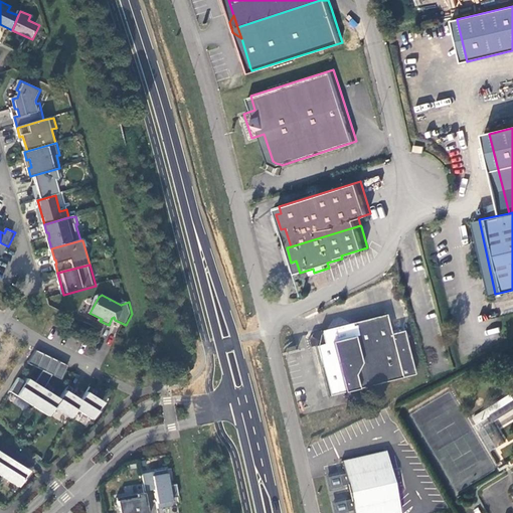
[(416,372),(405,328),(392,331),(388,312),(351,321),(345,317),(344,320),(336,322),(334,319),(329,327),(315,330),(311,336),(313,344),(319,343),(331,393),(355,387),(416,372)]
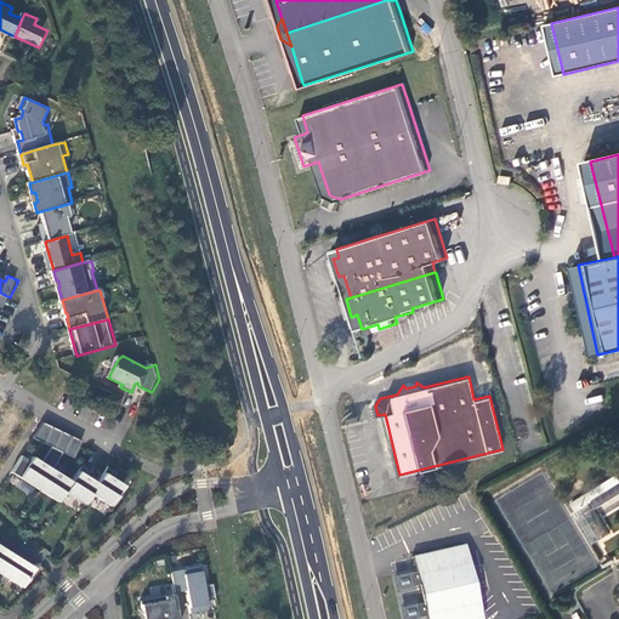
[(399,475),(385,414),(378,415),(379,419),(392,476),(399,475)]
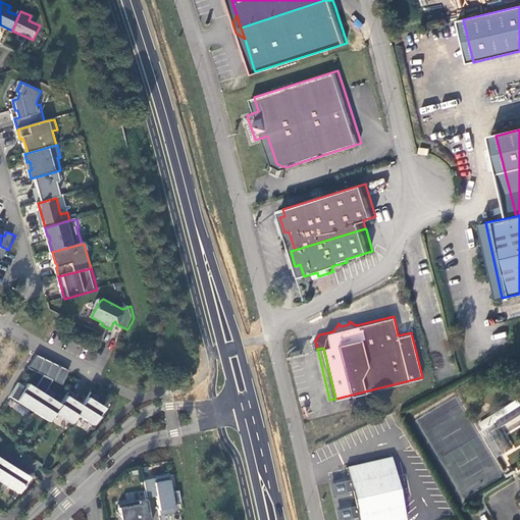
[(39,355),(31,369),(40,373),(47,359),(39,355)]
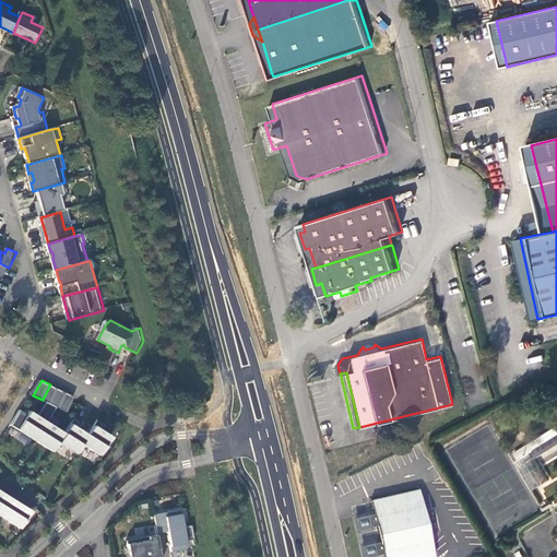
[(50,384),(43,400),(51,404),(59,389),(50,384)]
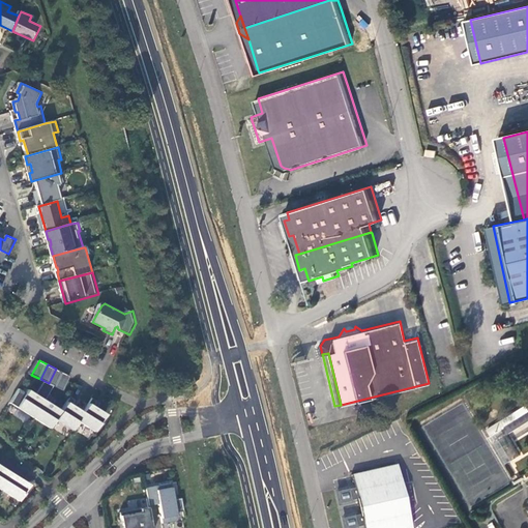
[(56,369),(49,383),(56,386),(57,387),(64,373),(56,369)]
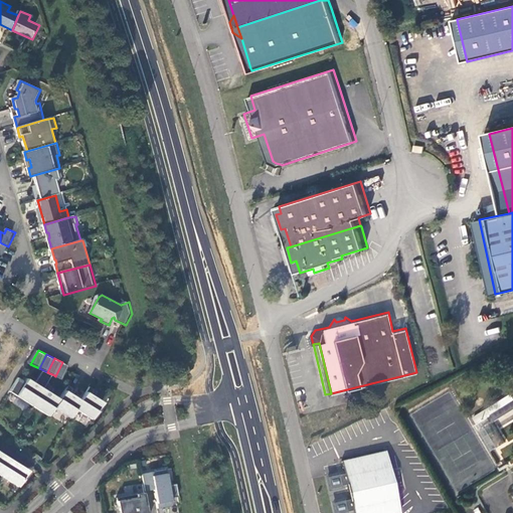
[(64,380),(70,366),(62,362),(55,376),(64,380)]
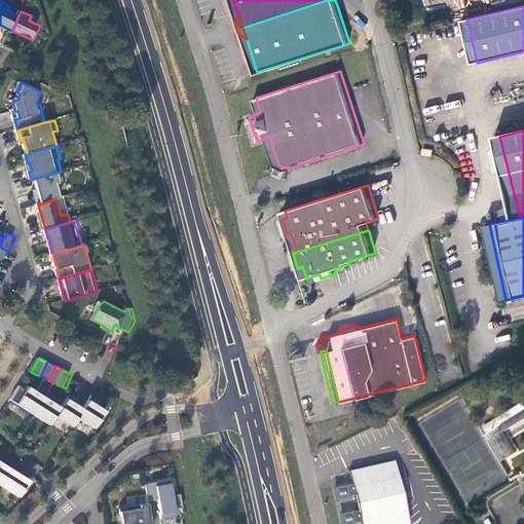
[(42,395),(30,387),(19,405),(36,415),(49,393),(45,389),(42,395)]
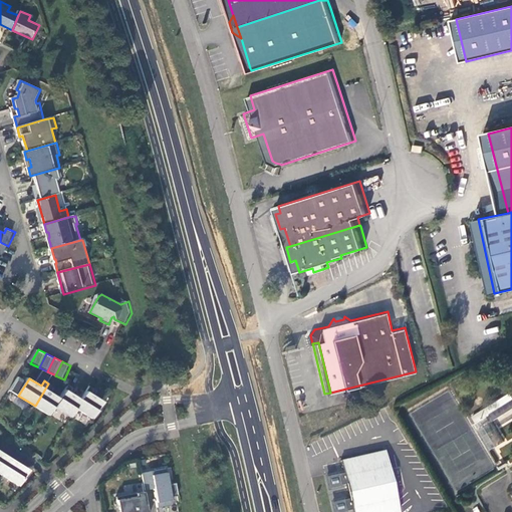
[(50,392),(53,387),(48,384),(35,406),(51,416),(56,407),(61,399),(50,392)]
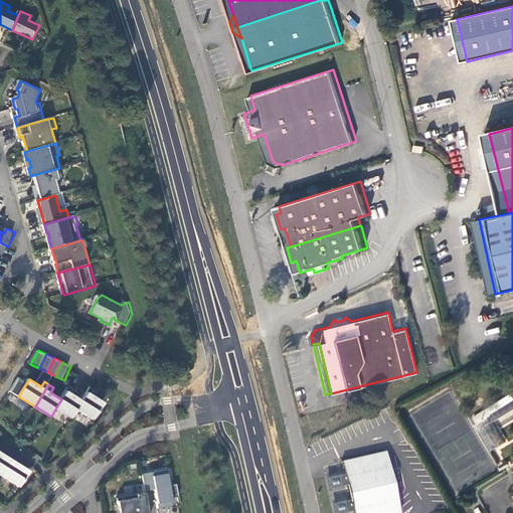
[(83,400),(72,393),(75,389),(70,385),(61,399),(56,407),(73,418),(78,409),(83,400)]
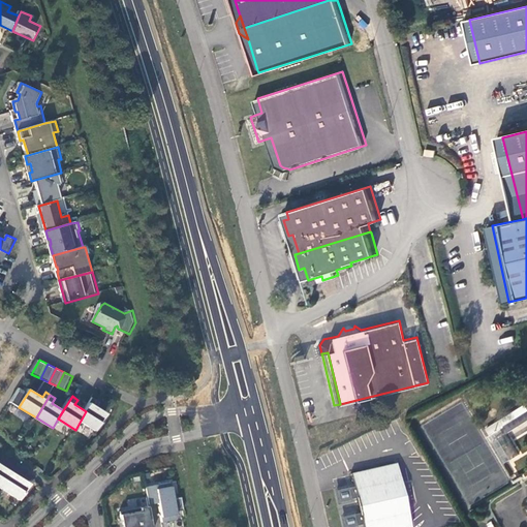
[(97,431),(109,413),(96,406),(99,401),(94,398),(86,412),(86,411),(81,421),(97,431)]
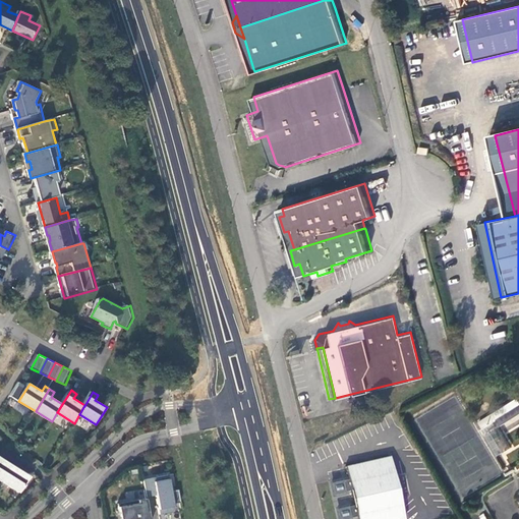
[(518,404),(500,417),(504,423),(518,413),(518,404)]
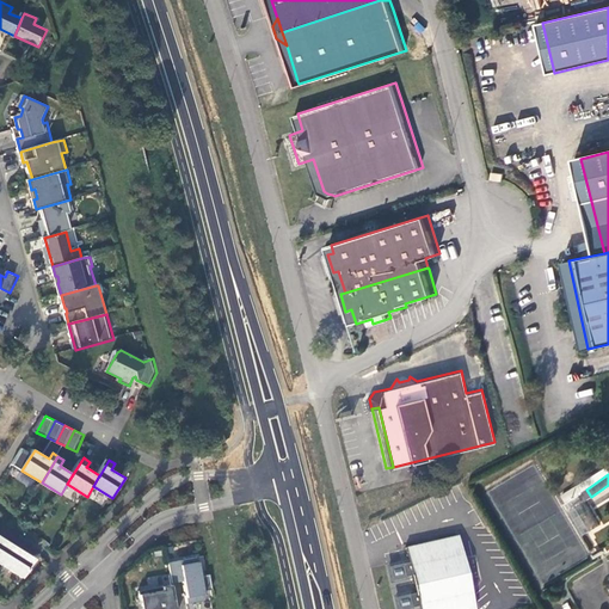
[(589,500),(573,510),(586,533),(602,523),(589,500)]
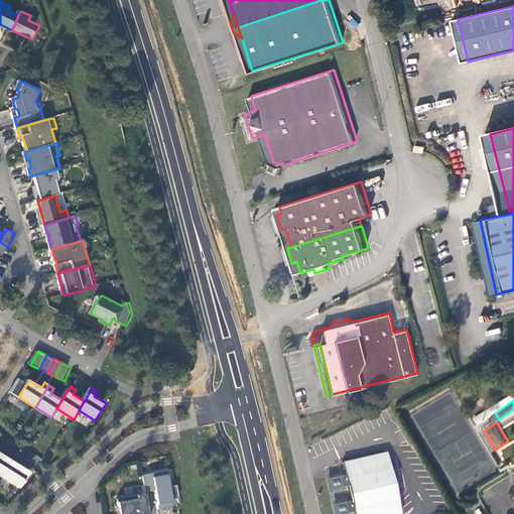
[(391,513),(403,511),(389,450),(344,460),(356,513),(391,513)]
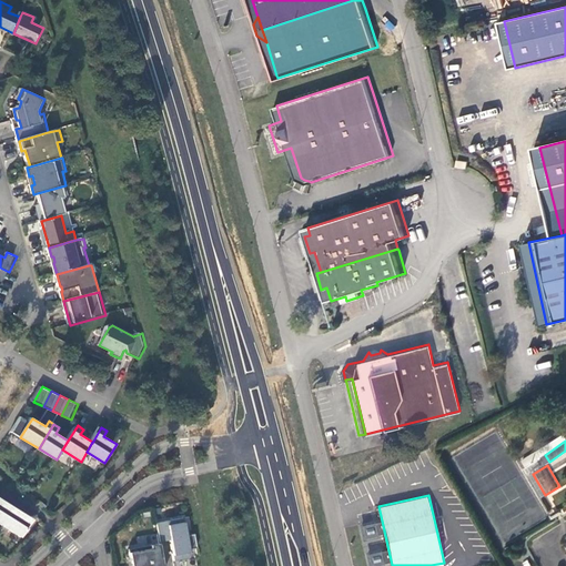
[(16,508),(0,497),(0,523),(4,526),(16,508)]
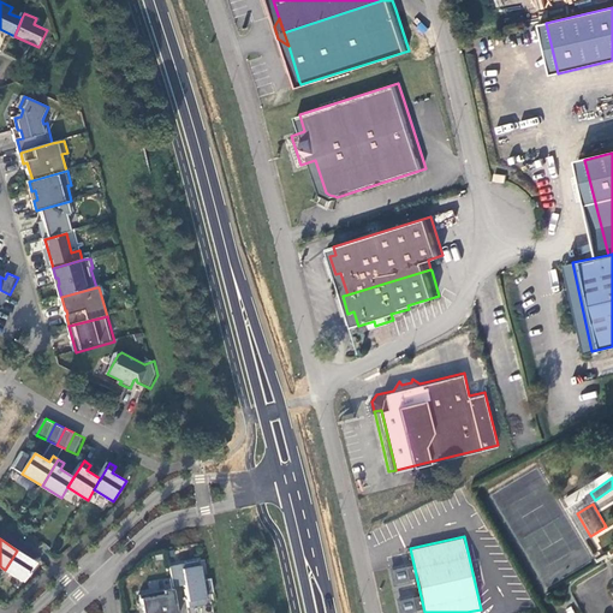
[(25,582),(37,563),(17,551),(5,570),(25,582)]
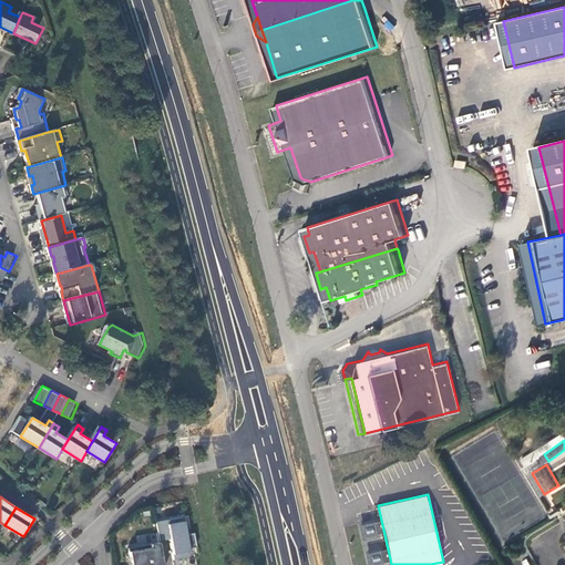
[(172,537),(174,557),(193,555),(189,515),(158,519),(161,538),(172,537)]
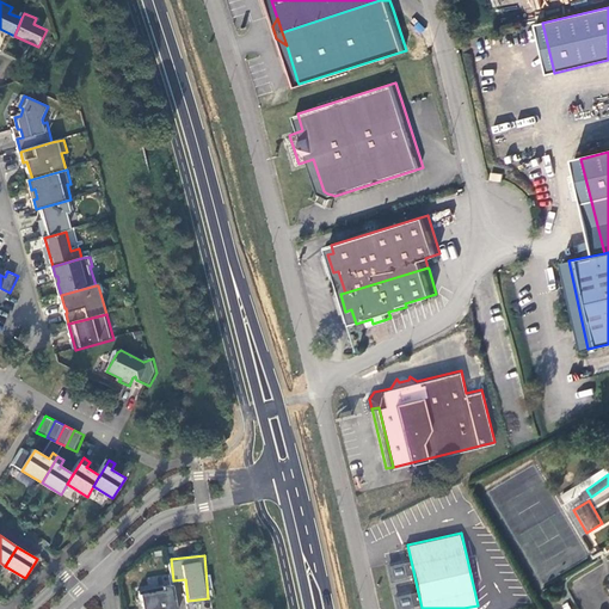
[(404,563),(392,565),(394,577),(406,573),(404,563)]
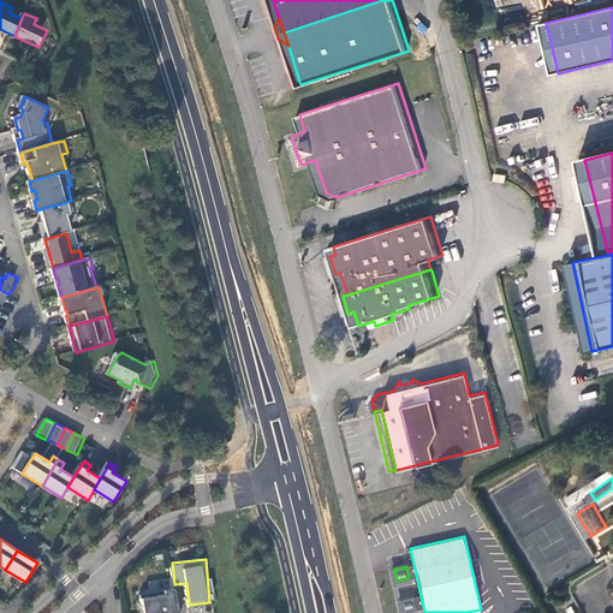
[(179,612),(176,589),(142,595),(144,612),(179,612)]
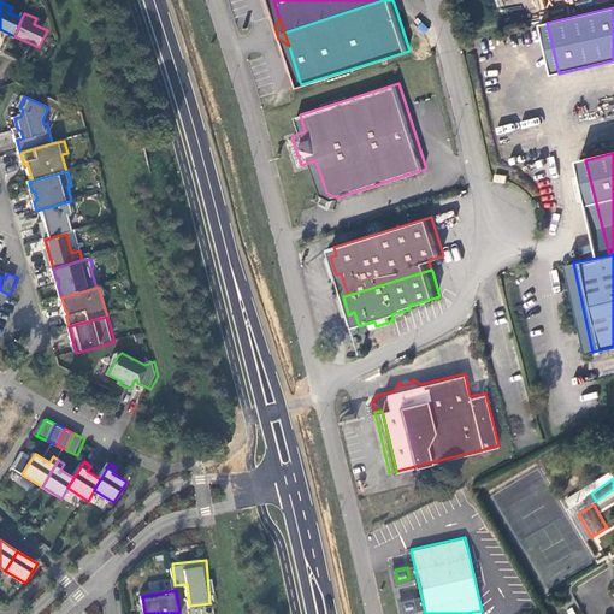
[(414,596),(402,600),(405,612),(418,609),(414,596)]
